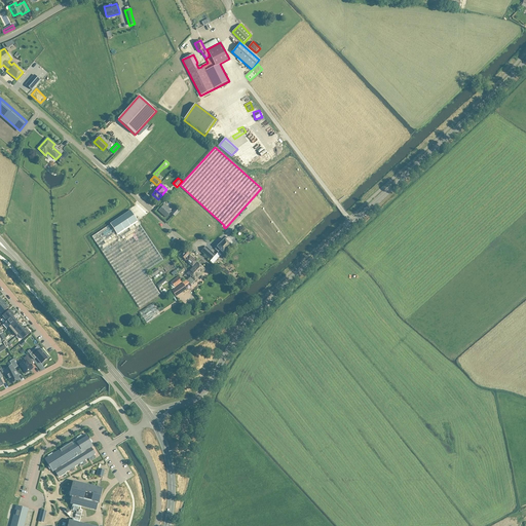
[(164,203),(163,204),(158,211),(165,217),(171,212),(168,209),(168,208),(164,203)]
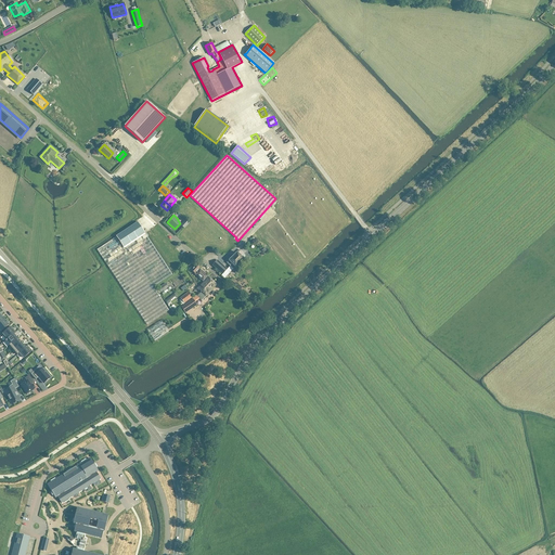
[(189,223),(185,219),(180,224),(184,229),(189,223)]
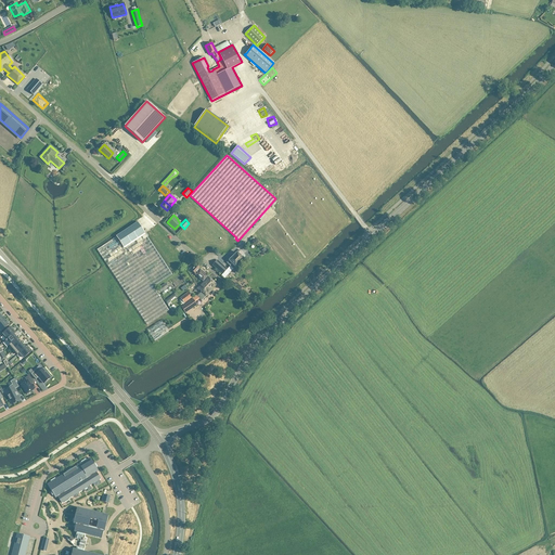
[(124,247),(145,233),(138,222),(116,236),(124,247)]
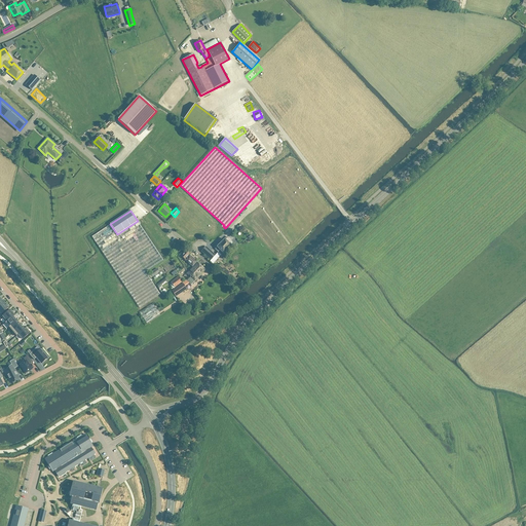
[(163,260),(138,221),(117,234),(110,224),(91,236),(139,308),(160,294),(145,272),(163,260)]
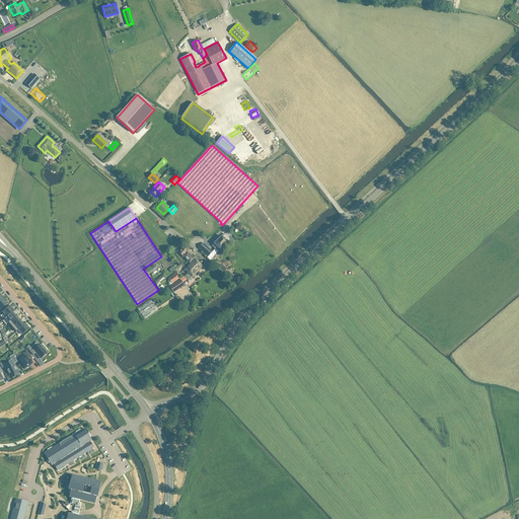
[(223,233),(218,239),(224,245),(227,242),(226,241),(229,239),(223,233)]
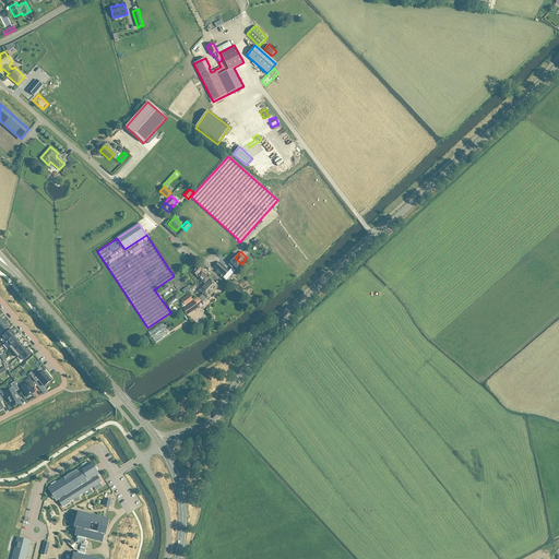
[(230,262),(228,264),(234,270),(235,271),(237,269),(241,264),(235,258),(230,262)]
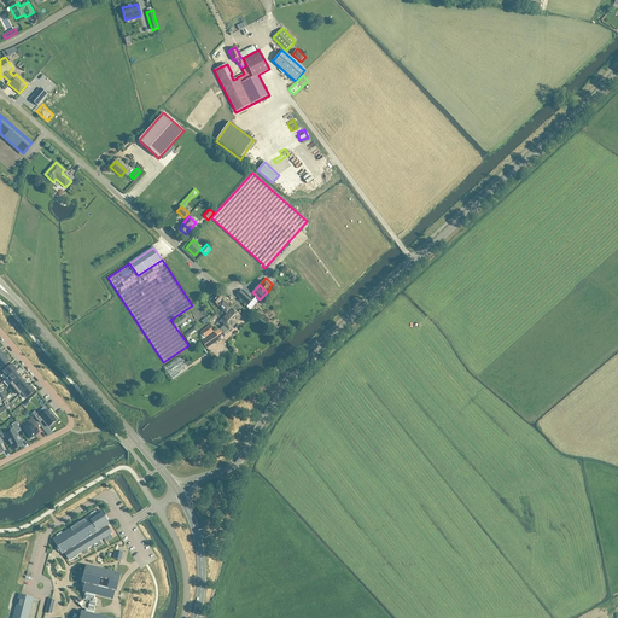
[(252,299),(242,290),(235,296),(248,305),(252,299)]
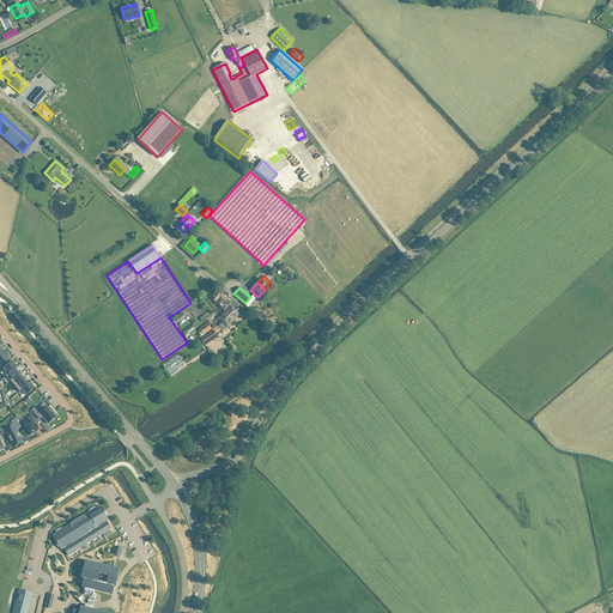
[(216,303),(224,310),(230,304),(220,297),(216,292),(211,298),(216,303)]
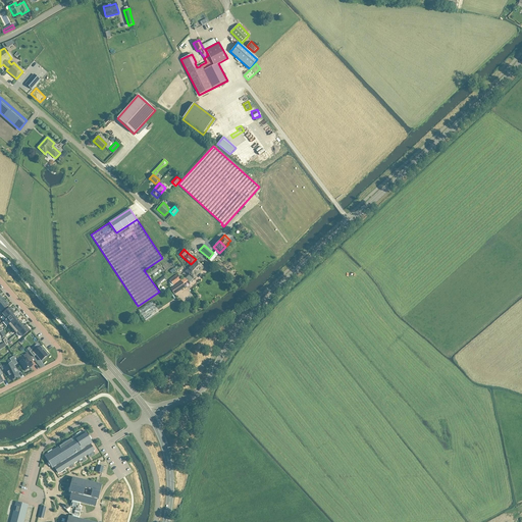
[(189,274),(200,263),(196,260),(186,271),(189,274)]
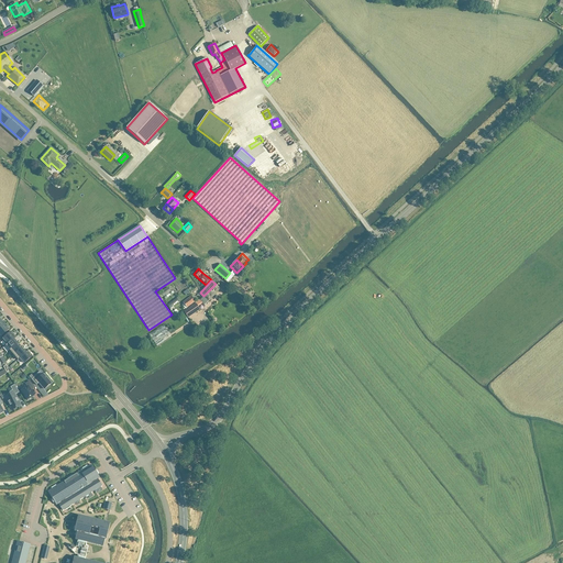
[(203,296),(203,297),(199,300),(203,305),(220,288),(216,284),(203,296)]
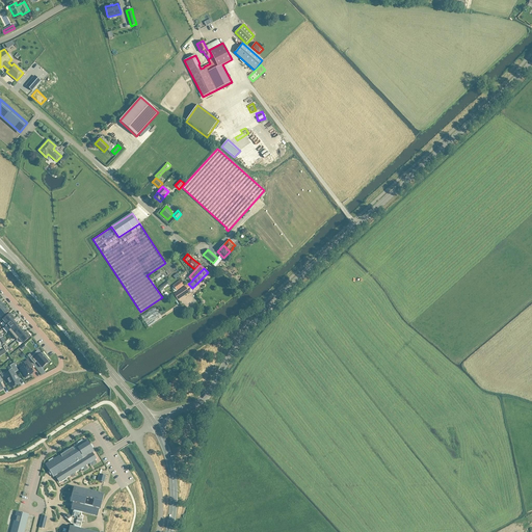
[(156,283),(164,276),(162,274),(161,275),(159,271),(152,276),(156,283)]
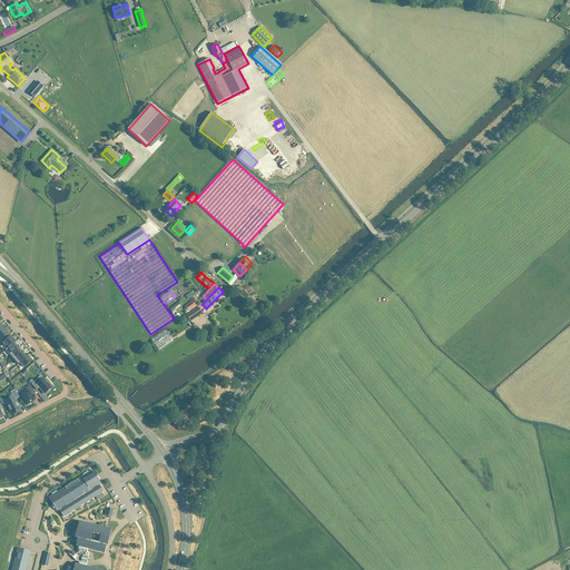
[(189,312),(198,305),(194,300),(185,306),(189,312)]
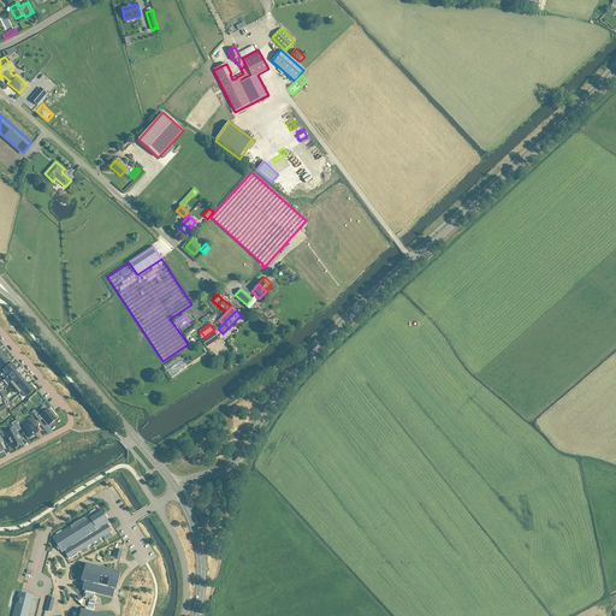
[(185,337),(195,329),(193,326),(183,333),(185,337)]
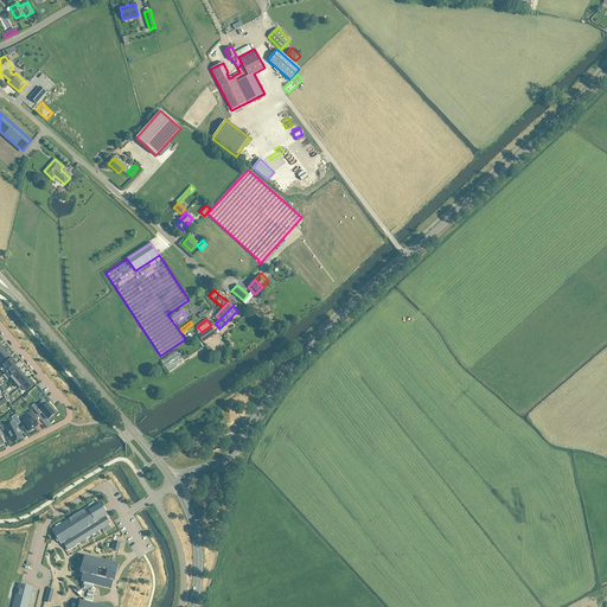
[(198,336),(203,343),(216,334),(211,327),(198,336)]
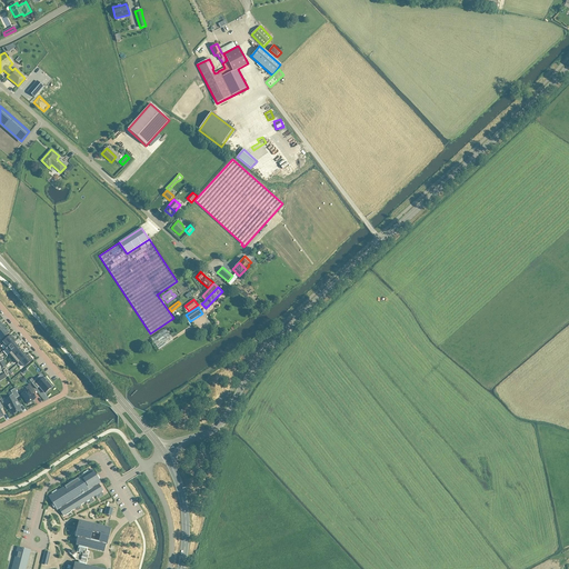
[(165,329),(151,338),(159,350),(172,340),(165,329)]
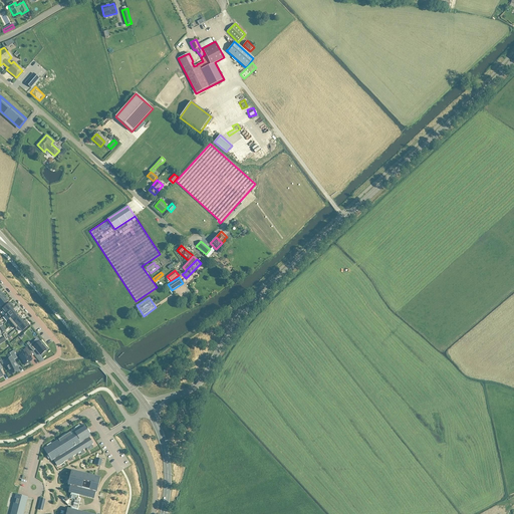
[(5,316),(13,309),(12,309),(14,307),(10,302),(1,310),(5,314),(4,315),(5,316)]
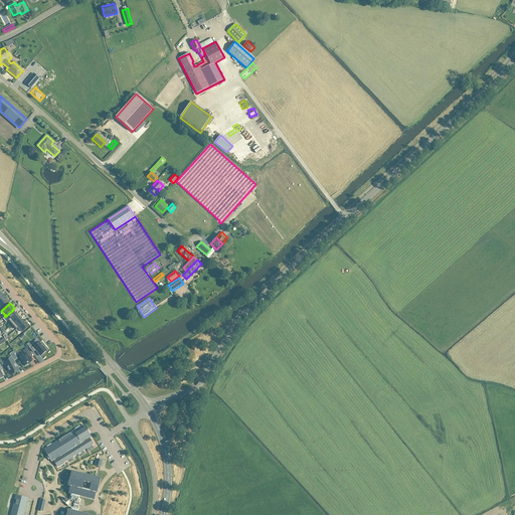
[(16,314),(13,310),(5,317),(9,321),(16,314)]
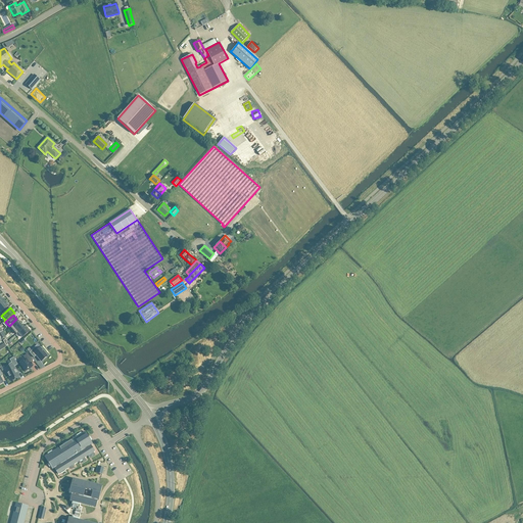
[(20,324),(16,319),(9,326),(12,330),(20,324)]
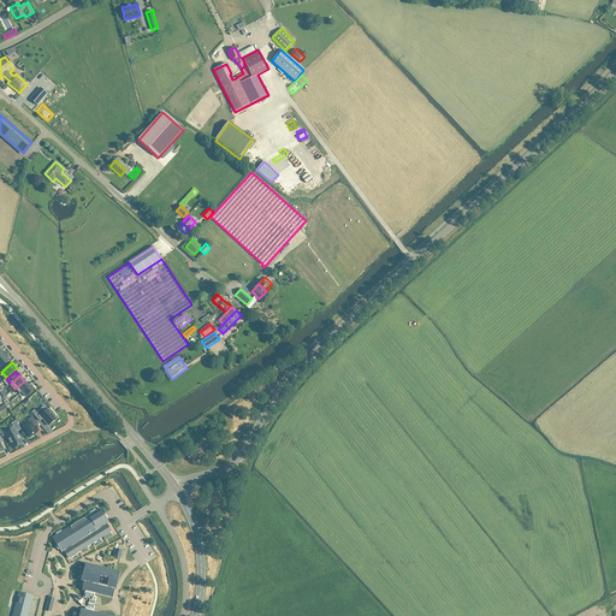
[(24,381),(15,389),(19,394),(30,384),(28,385),(24,381)]
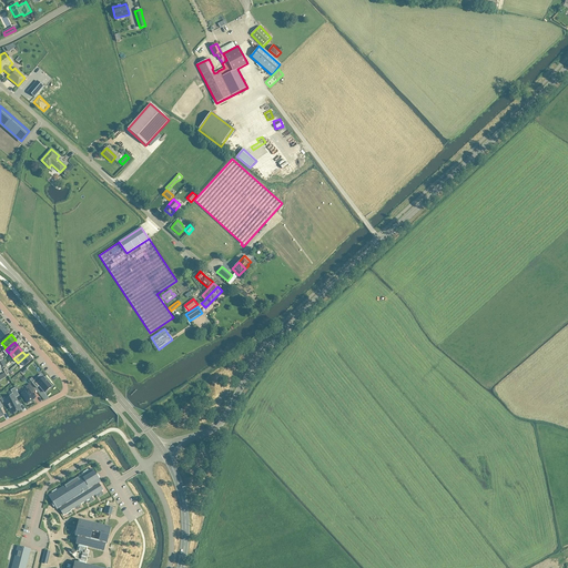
[(28,354),(18,363),(20,362),(23,366),(32,359),(28,354)]
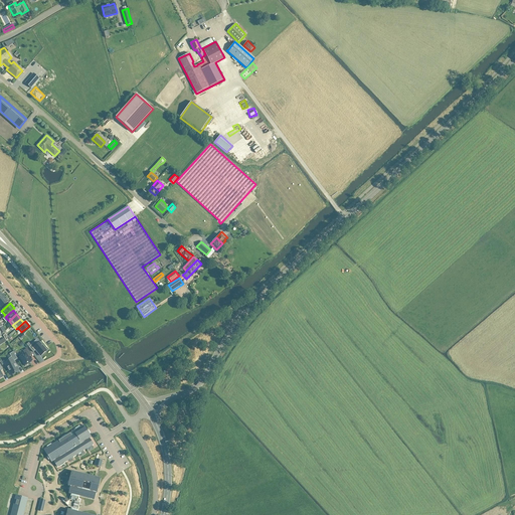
[(46,351),(39,342),(36,345),(34,342),(28,347),(33,352),(35,350),(40,356),(46,351)]
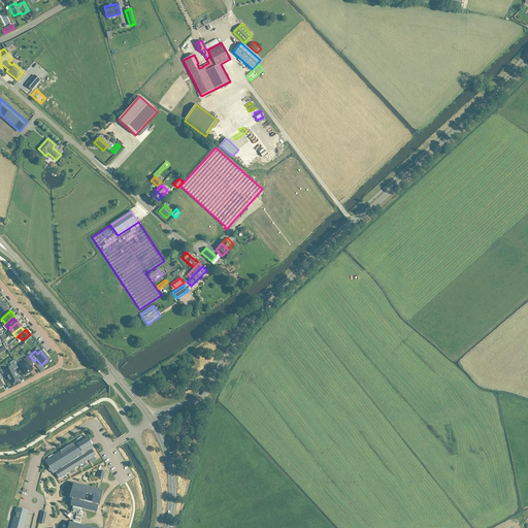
[(32,363),(28,357),(24,360),(25,362),(20,365),(26,375),(32,371),(28,365),(32,363)]
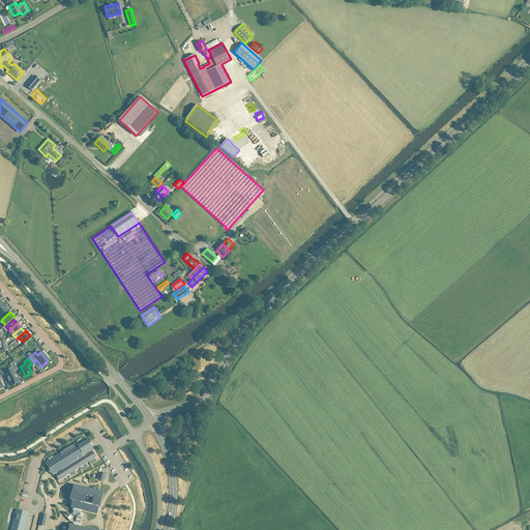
[(13,362),(9,364),(11,367),(8,369),(9,372),(4,374),(10,386),(15,384),(16,384),(16,383),(19,381),(17,378),(18,377),(16,374),(16,375),(13,372),(18,370),(13,362)]
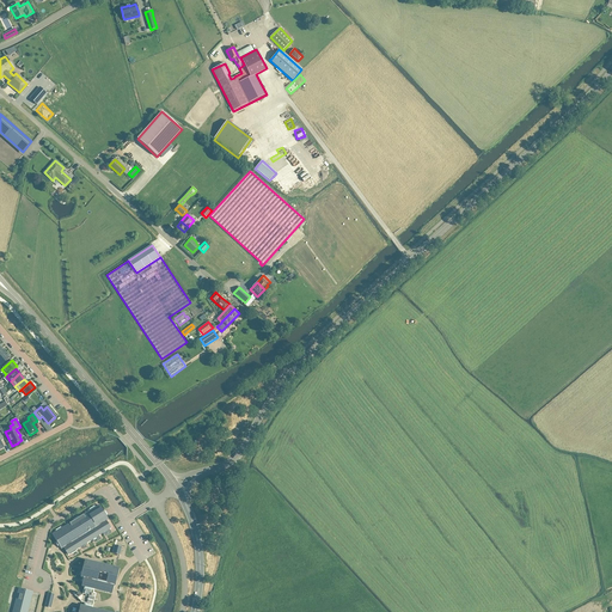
[(53,534),(56,540),(61,549),(63,548),(68,555),(110,528),(106,520),(108,519),(99,505),(53,534)]
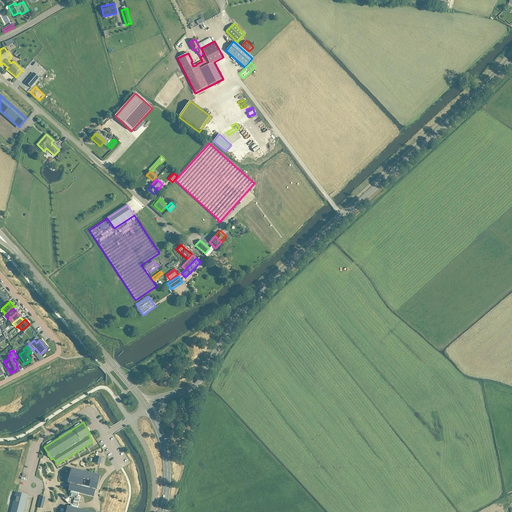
[(68,490),(70,491),(69,495),(69,498),(68,498),(66,495),(64,497),(68,501),(67,503),(72,505),(71,507),(67,506),(65,511),(89,511),(77,509),(80,496),(78,496),(79,493),(83,494),(93,497),(95,490),(96,490),(98,483),(100,475),(97,475),(71,468),(67,483),(70,483),(69,488),(68,490)]
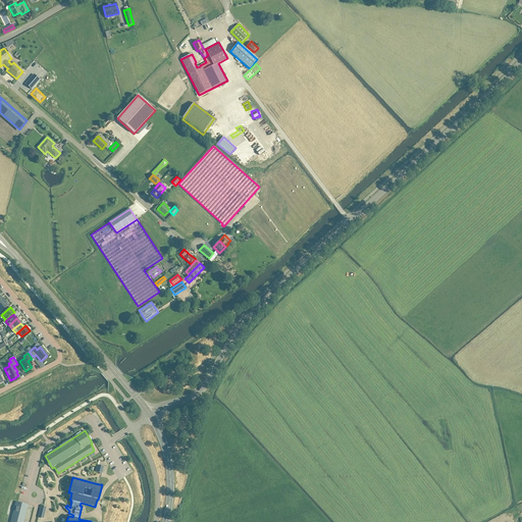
[(22,521),(28,505),(16,502),(10,521),(22,521)]
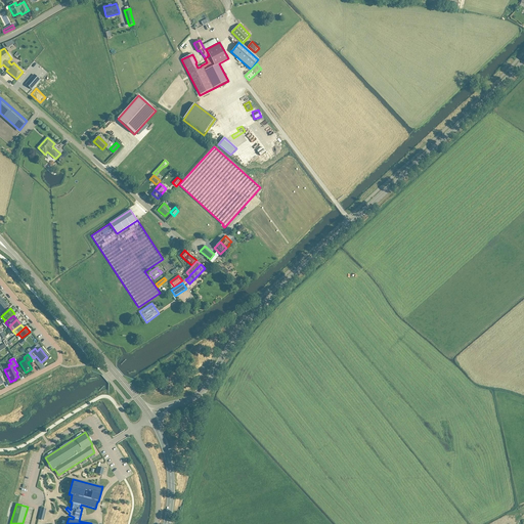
[(46,509),(41,508),(40,511),(38,520),(43,521),(46,509)]
